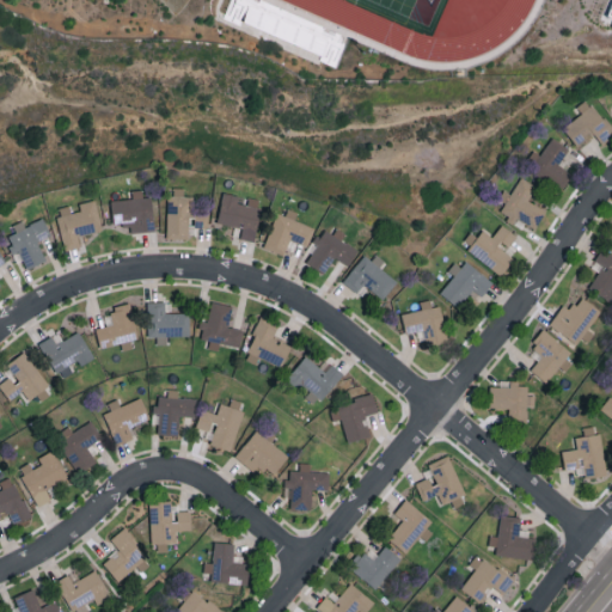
[(224,18),(230,0),(257,0),(341,35),(329,63),(224,18)]
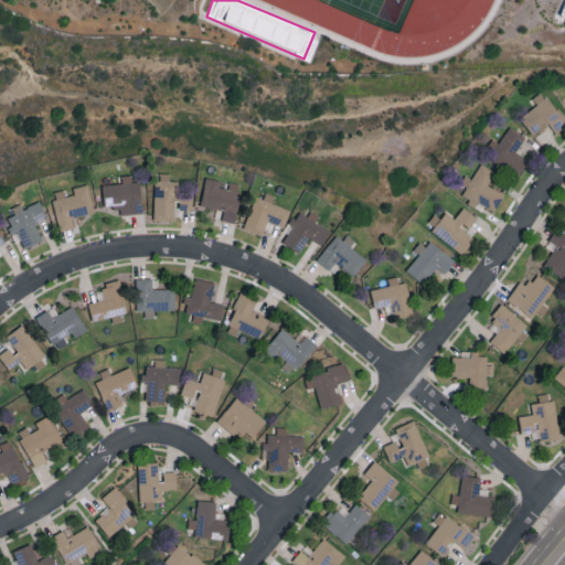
[(472,0),(451,41),(445,53),(437,49),(426,41),(424,40),(437,13),(444,0),(472,0)]
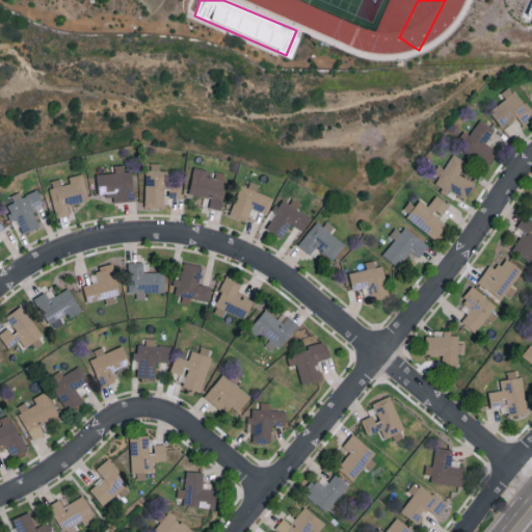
[(505,98),(489,111),(503,127),(516,116),(524,125),(531,117),(531,112),(509,85),(501,92),(505,98)]
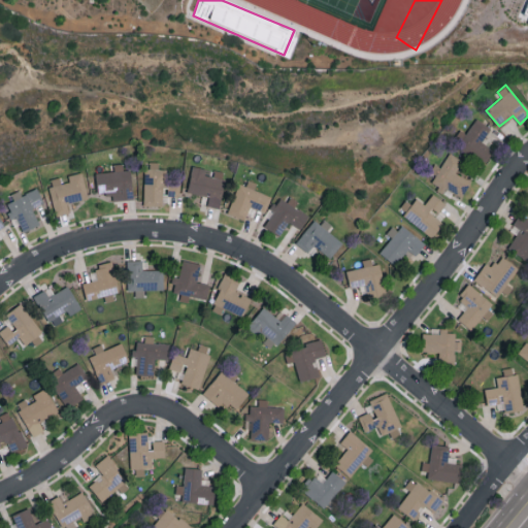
[(465,134),(461,131),(453,143),(485,164),(493,151),(481,143),(491,128),(475,119),(465,134)]
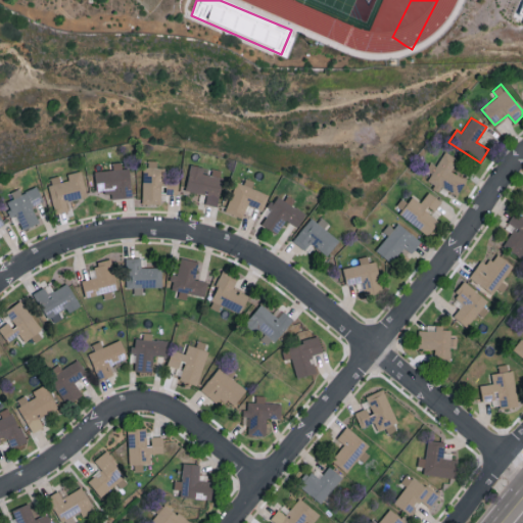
[(458,157),(443,151),(437,165),(430,162),(427,171),(431,172),(426,184),(458,195),(465,178),(452,173),(458,157)]
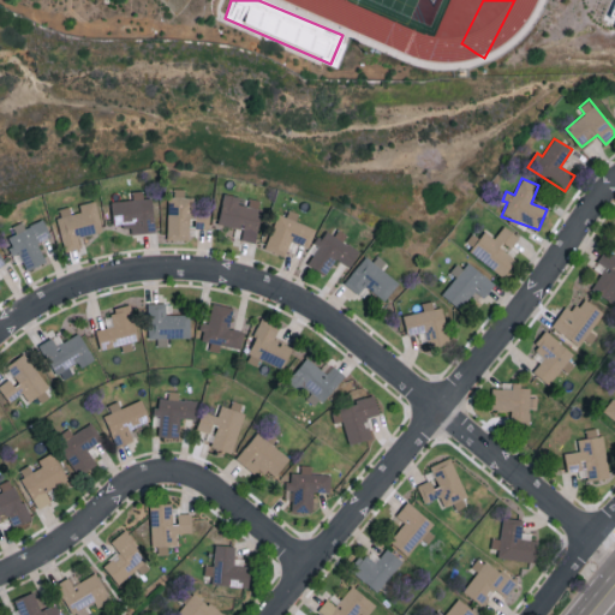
[(168,239),(189,239),(190,218),(195,218),(196,197),(185,197),(185,189),(169,187),(168,239)]
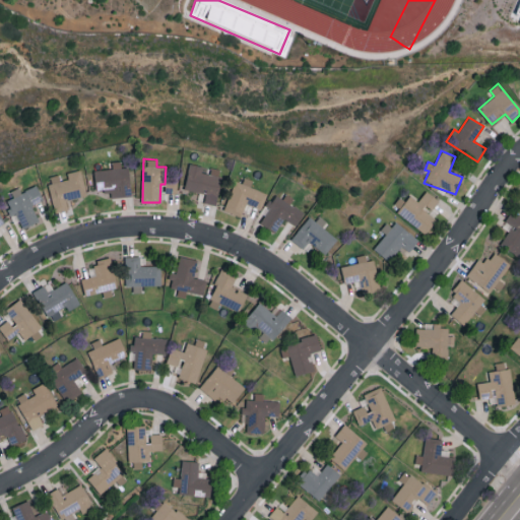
[(111,197),(131,195),(129,167),(122,168),(122,160),(112,161),(113,168),(94,170),(96,190),(110,189),(111,197)]
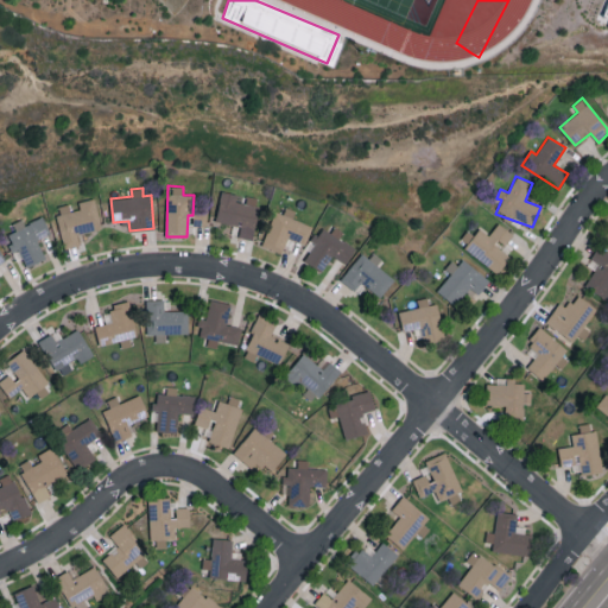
[(216,221),(240,226),(239,236),(253,239),(260,197),(241,195),(241,194),(221,191),(216,221)]
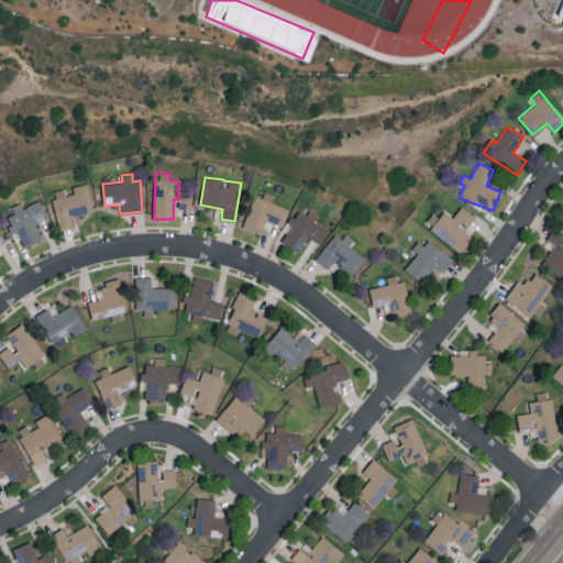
[(59,230),(75,227),(73,216),(95,211),(89,183),(73,186),(74,194),(65,195),(64,188),(51,191),(59,230)]
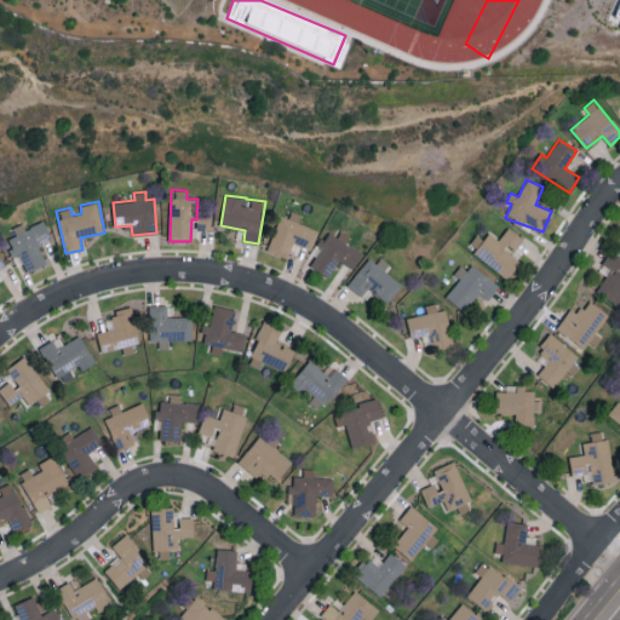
[(319,229),(299,223),(302,214),(291,211),(288,218),(280,214),(268,251),(288,258),(293,242),(313,248),(319,229)]
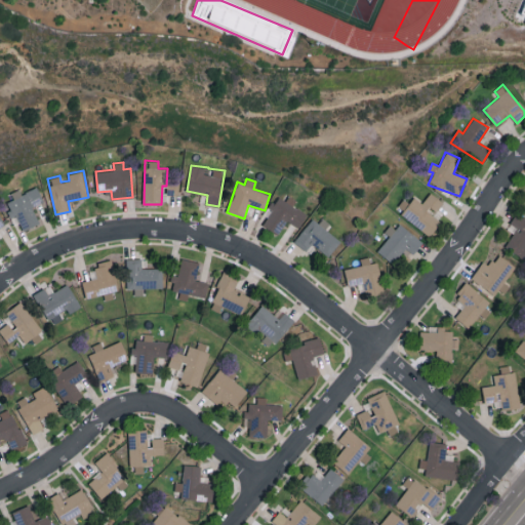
[(39,224),(32,206),(43,201),(37,187),(22,193),(19,189),(10,192),(13,199),(5,202),(12,217),(16,215),(23,230),(39,224)]
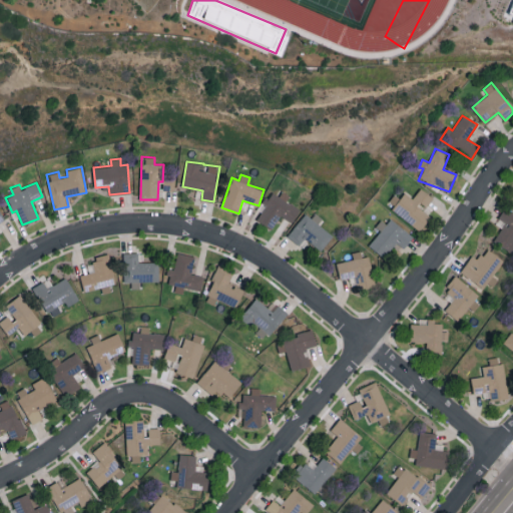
[(411,200),(396,190),(386,205),(421,229),(432,213),(425,209),(433,196),(420,187),(411,200)]
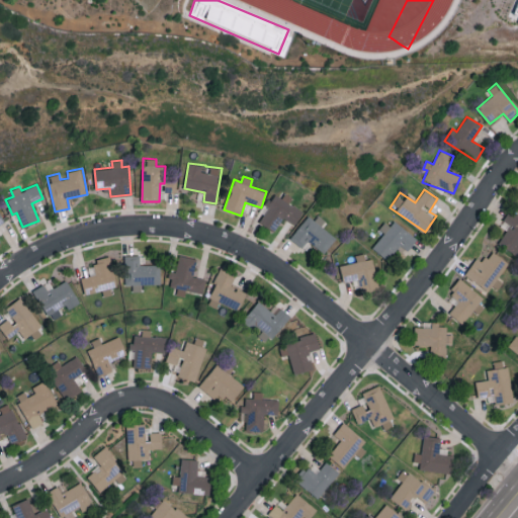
[(294,225),(303,211),(288,202),(290,199),(276,191),(258,221),(274,231),(283,218),(294,225)]
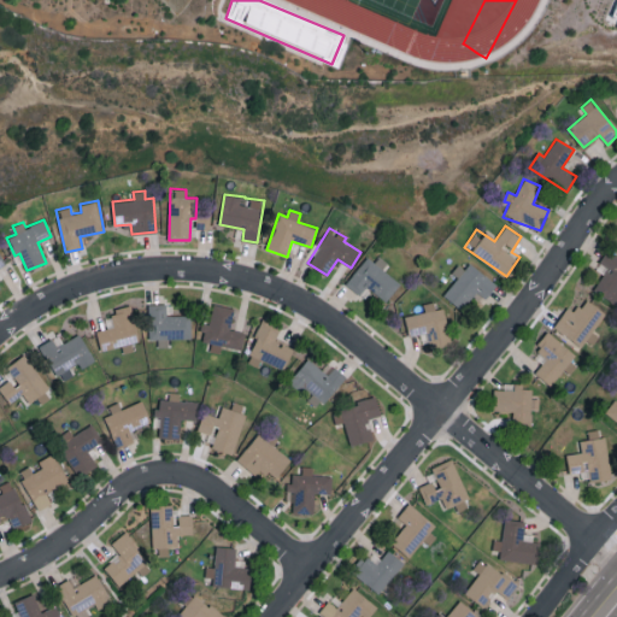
[(616,257),(606,251),(595,269),(603,274),(593,289),(616,304),(616,301),(616,257)]
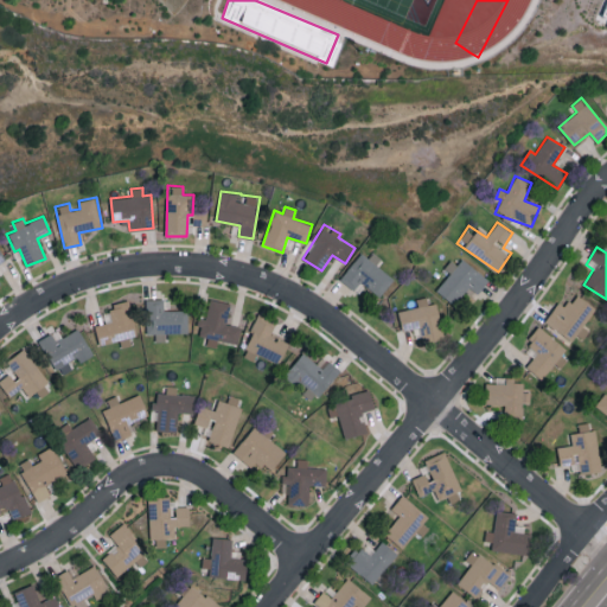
[(340,278),(353,291),(362,281),(378,296),(394,279),(376,263),(378,261),(365,249),(340,278)]
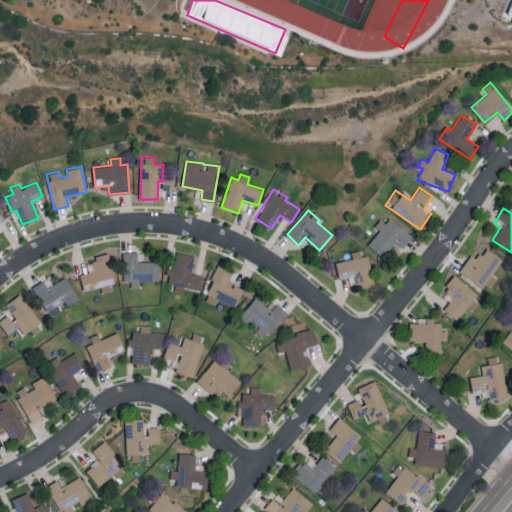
[(403,247),(412,235),(389,218),(383,227),(382,226),(368,245),(384,257),(395,241),(403,247)]
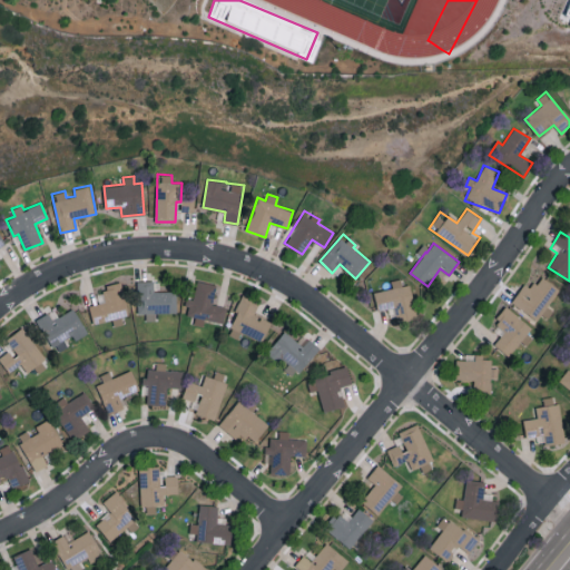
[(524,283),(511,301),(537,320),(560,290),(541,275),(531,288),(524,283)]
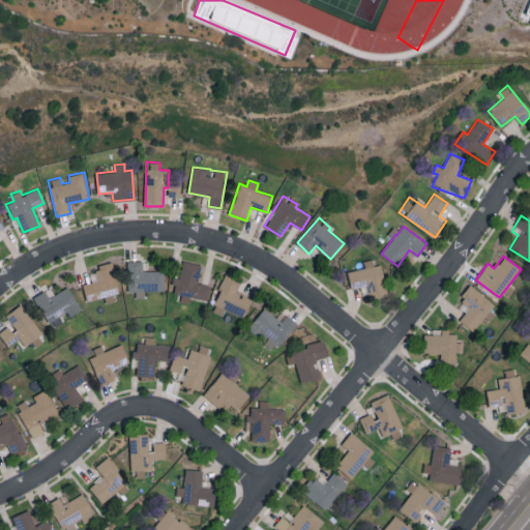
[(347,271),(351,288),(369,285),(372,298),(388,294),(381,264),(374,265),(372,259),(363,261),(364,267),(347,271)]
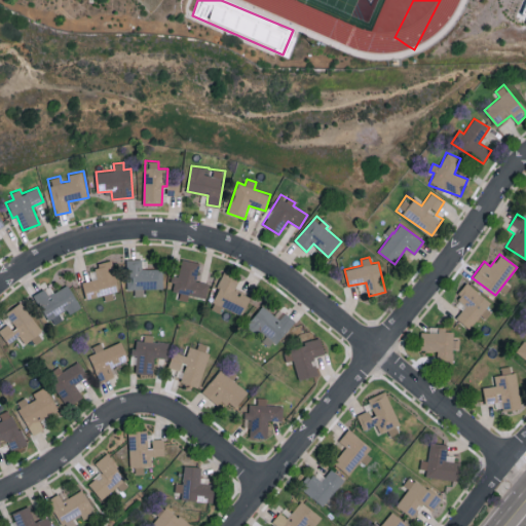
[(162,268),(142,268),(141,258),(126,258),(126,289),(135,289),(135,295),(144,295),(144,289),(162,288),(162,268)]
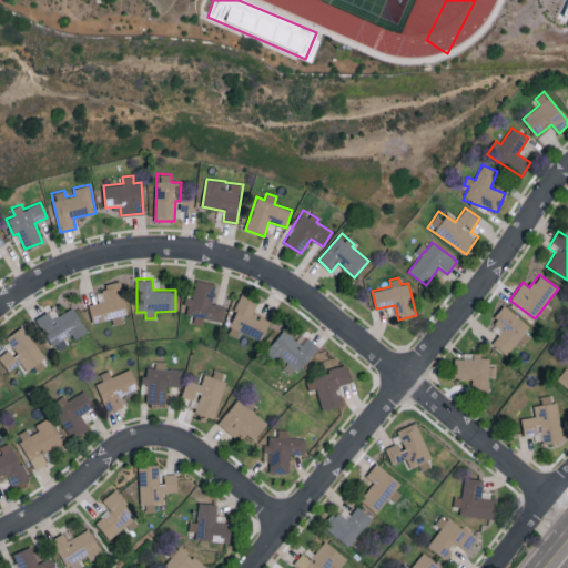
[(89,304),(93,322),(112,317),(113,324),(124,321),(123,314),(130,313),(122,280),(104,283),(105,290),(97,292),(98,302),(89,304)]
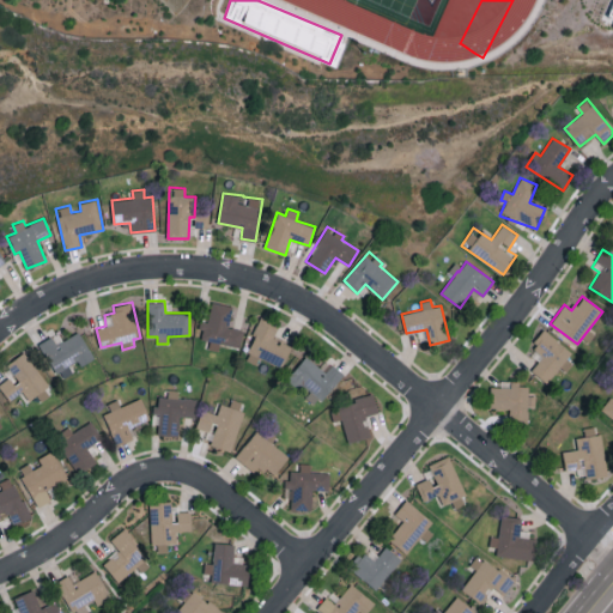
[(241,347),(243,329),(230,327),(232,304),(212,302),(208,321),(202,320),(200,339),(210,340),(210,349),(219,350),(220,344),(241,347)]
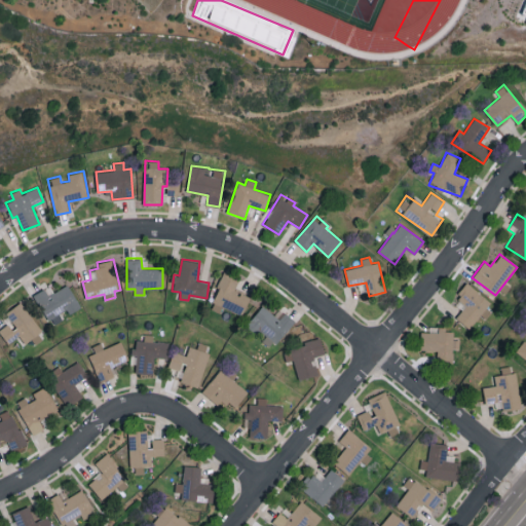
[(239,278),(225,272),(209,307),(220,312),(222,306),(241,315),(250,296),(234,289),(239,278)]
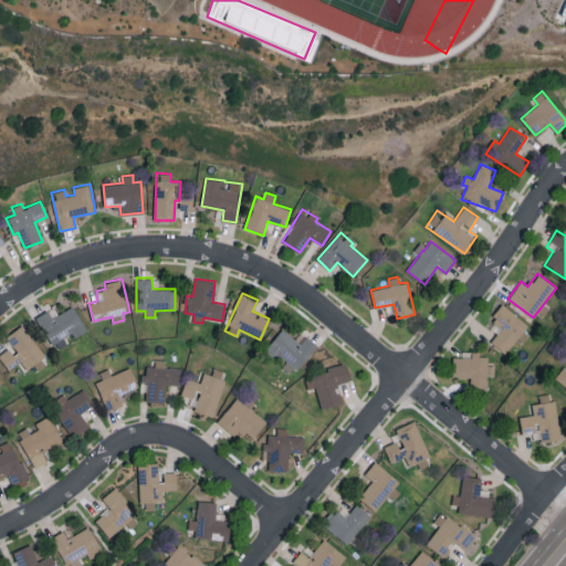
[(531,325),(504,303),(490,321),(501,329),(491,342),(506,355),(531,325)]
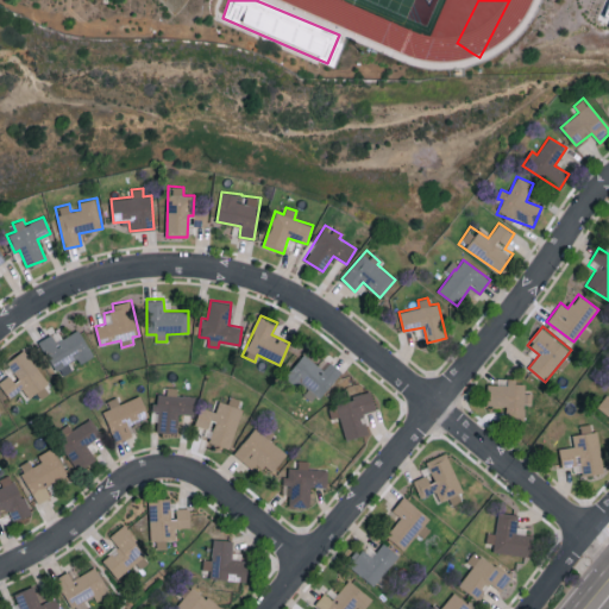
[(94,356),(77,330),(56,341),(51,334),(39,341),(61,377),(77,368),(76,366),(94,356)]
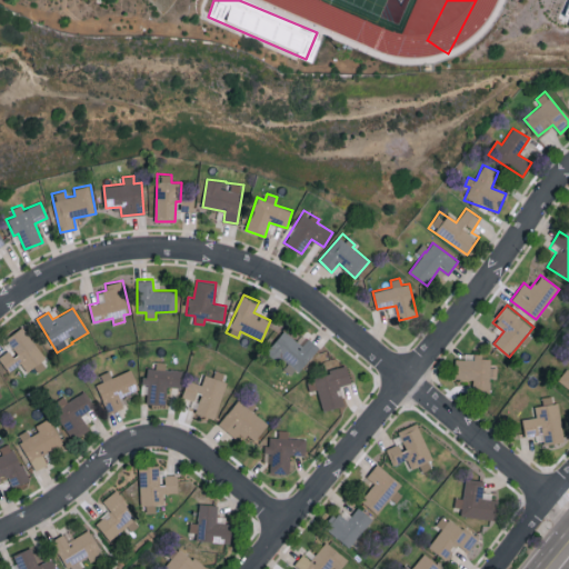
[(5,338),(11,348),(0,355),(0,357),(9,370),(19,362),(25,370),(32,365),(38,372),(46,368),(40,360),(47,357),(26,325),(5,338)]
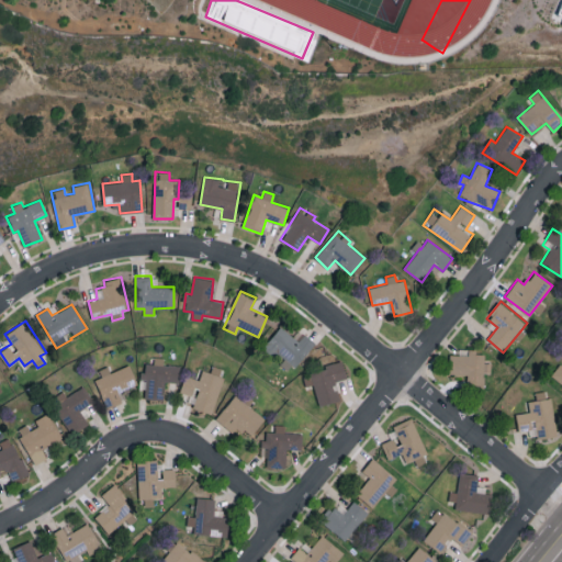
[(263,346),(282,361),(280,364),(289,372),(314,343),(303,334),(298,340),(281,326),(263,346)]
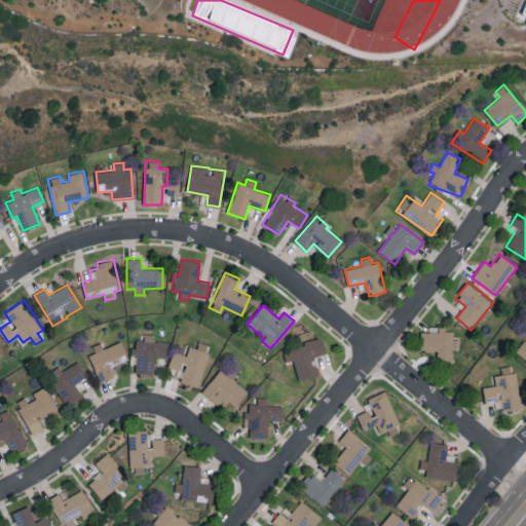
[(453,362),(453,348),(459,348),(459,339),(453,339),(453,331),(445,331),(420,330),(420,350),(438,351),(438,362),(453,362)]
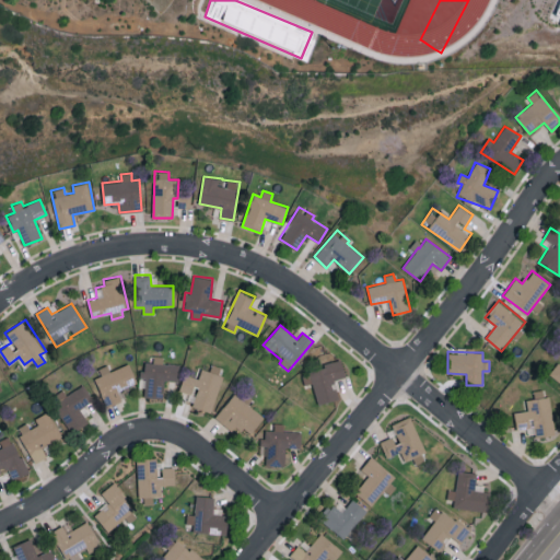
[(144,397),(164,398),(165,380),(179,381),(181,364),(163,362),(163,356),(153,356),(153,362),(143,361),(142,378),(146,378),(144,397)]
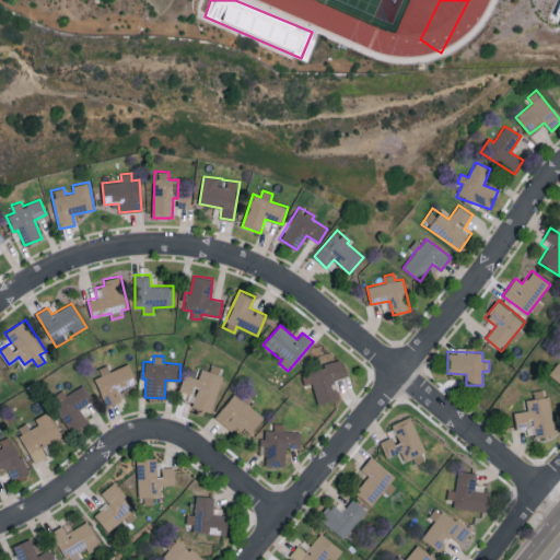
[(304,385),(312,383),(317,404),(339,399),(334,380),(345,377),(341,361),(301,371),(304,385)]
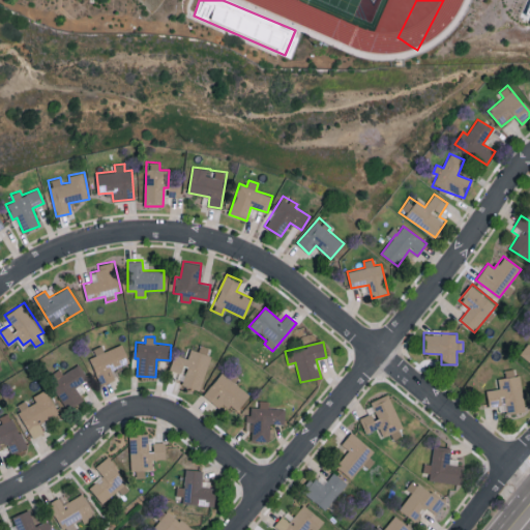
[(529,343),(521,355),(529,361),(529,343)]
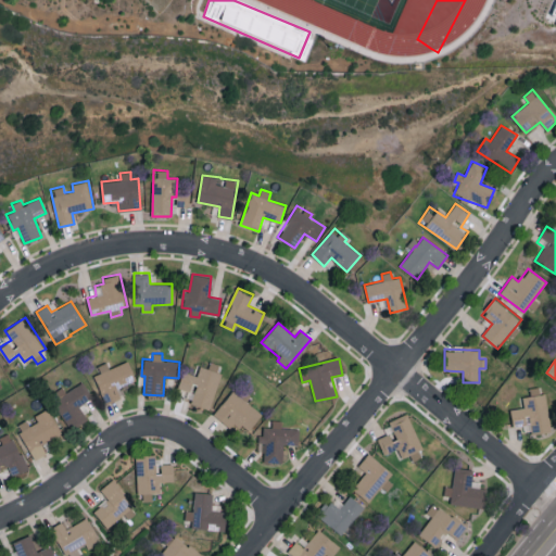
[(136,380),(128,361),(109,367),(106,362),(98,365),(100,373),(95,375),(104,403),(122,397),(117,387),(136,380)]
